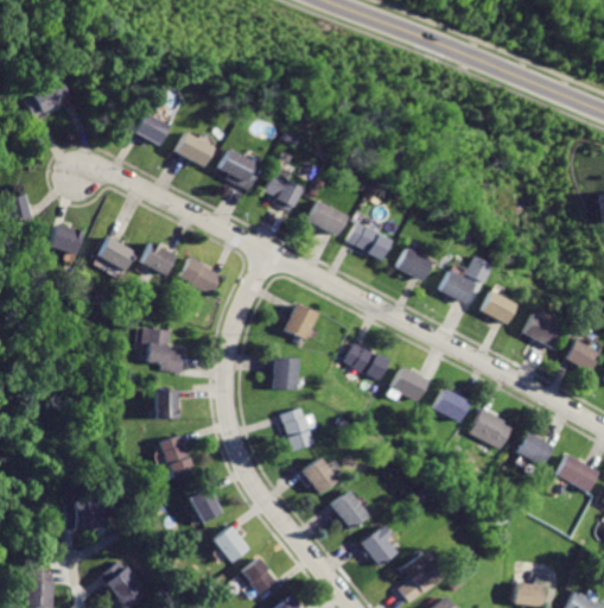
[(63,77),(55,82),(53,78),(30,92),(32,95),(23,100),(33,119),(72,95),(63,77)]
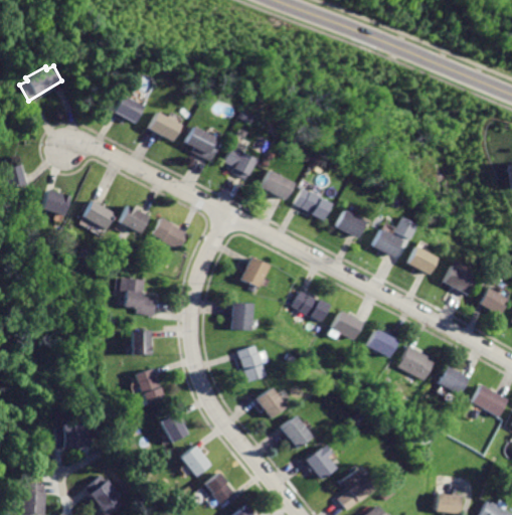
[(123,94),(114,112),(138,123),(146,106),(123,94)]
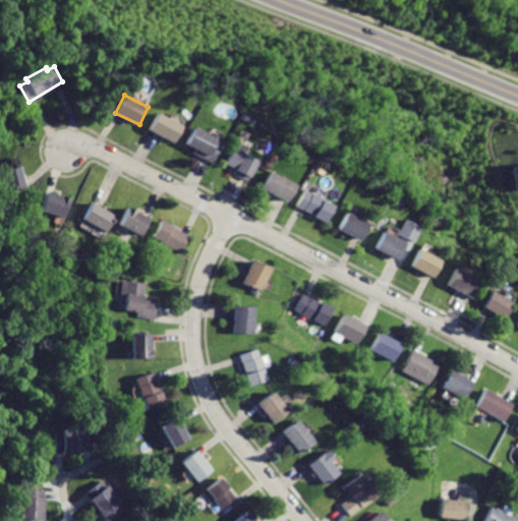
[(159,113),(152,129),(177,142),(185,126),(159,113)]
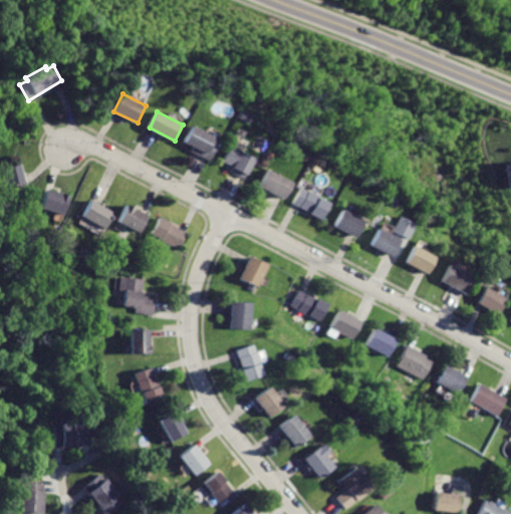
[(195,127),(188,143),(195,146),(192,152),(210,161),(220,141),(195,127)]
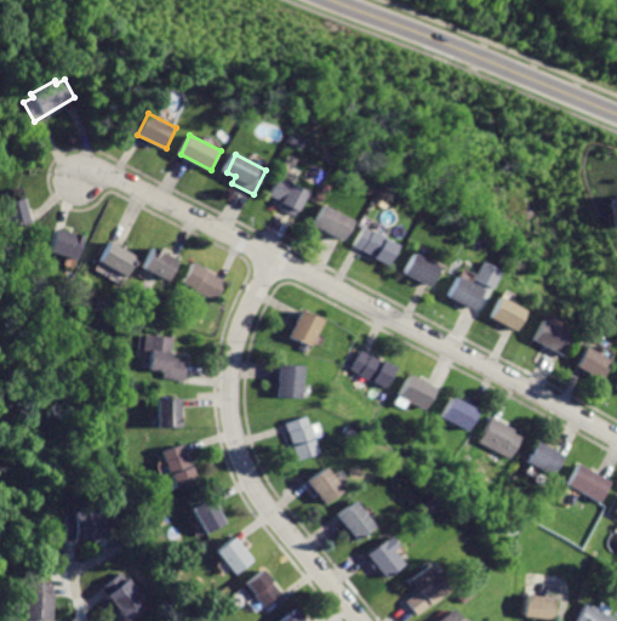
[(279,177),(272,194),(281,199),(278,206),(295,215),(307,191),(279,177)]
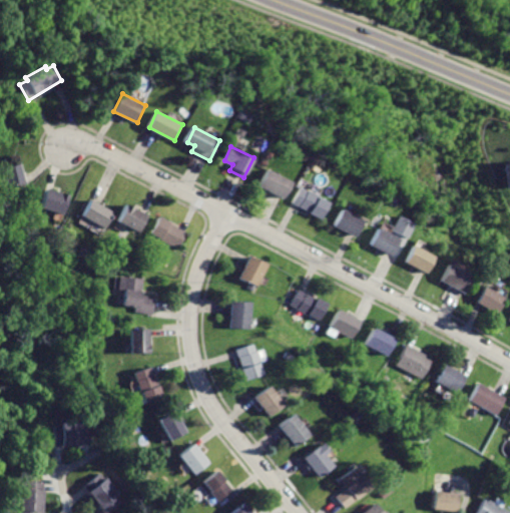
[(2,167),(8,190),(29,184),(26,171),(23,172),(21,162),(2,167)]
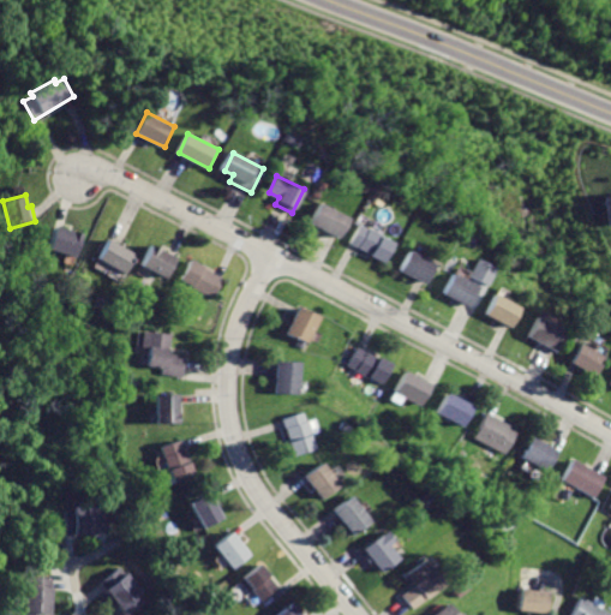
[(321,203),(311,222),(339,237),(348,218),(321,203)]
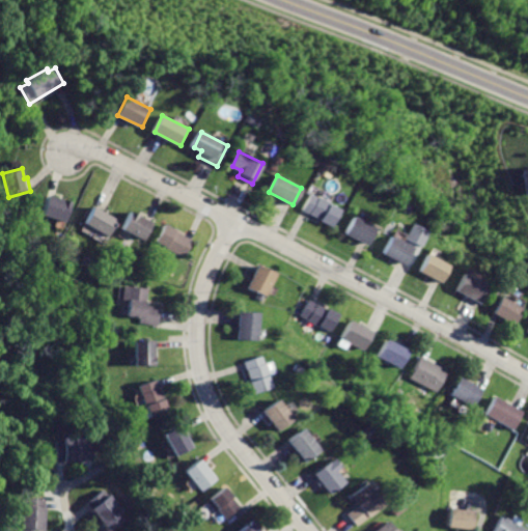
[(309,194),(302,208),(308,212),(307,214),(317,219),(316,222),(330,228),(338,210),(328,205),(329,203),(309,194)]
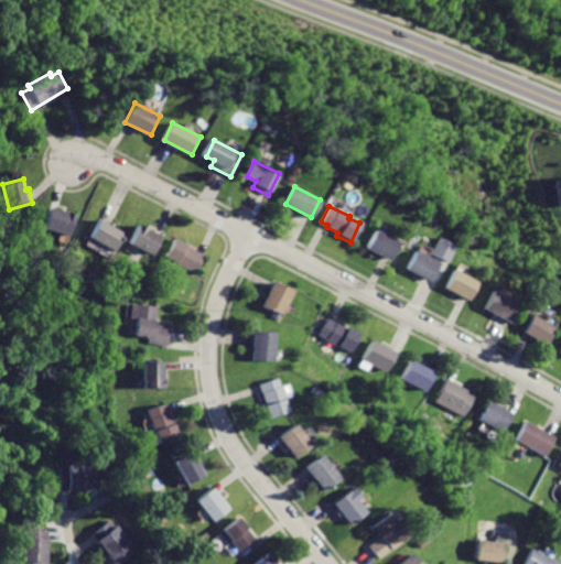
[(52,207),(46,228),(72,236),(78,215),(52,207)]
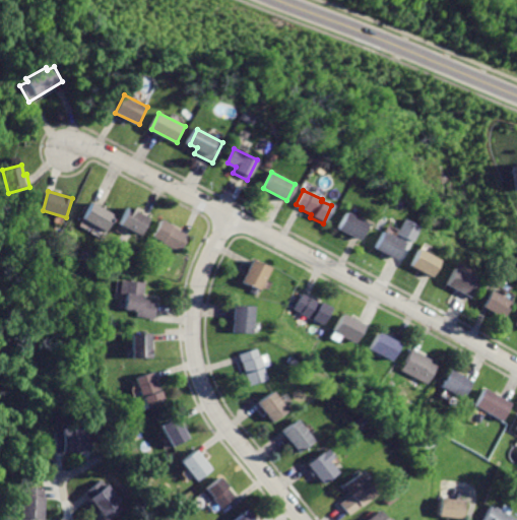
[(92,201),(84,217),(110,231),(118,214),(92,201)]
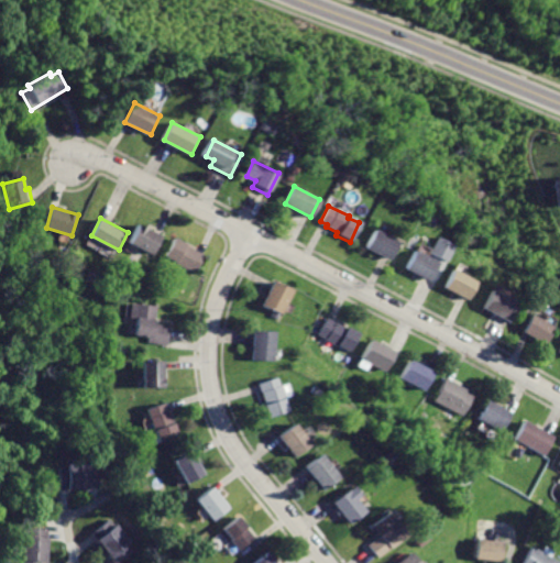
[(141,223),(132,241),(158,254),(167,235),(141,223)]
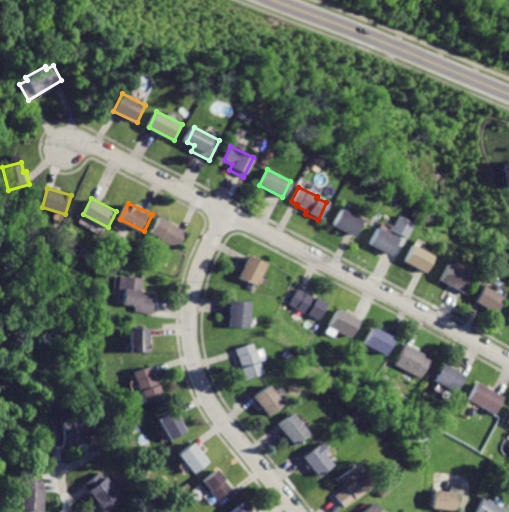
[(340,208),(331,225),(352,235),(360,219),(340,208)]
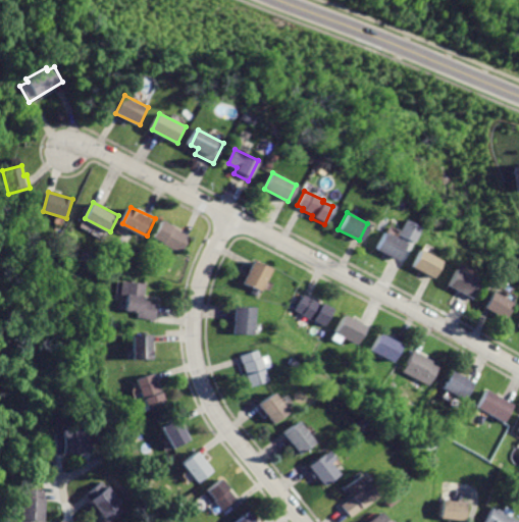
[(397,233),(414,242),(421,226),(404,219),(397,233)]
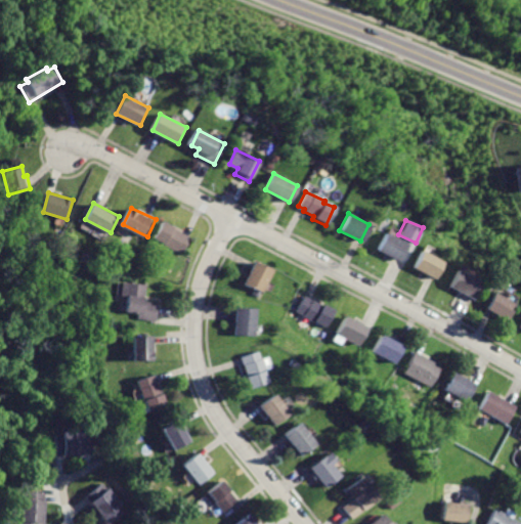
[(167,221),(157,238),(177,251),(180,245),(188,250),(194,237),(167,221)]
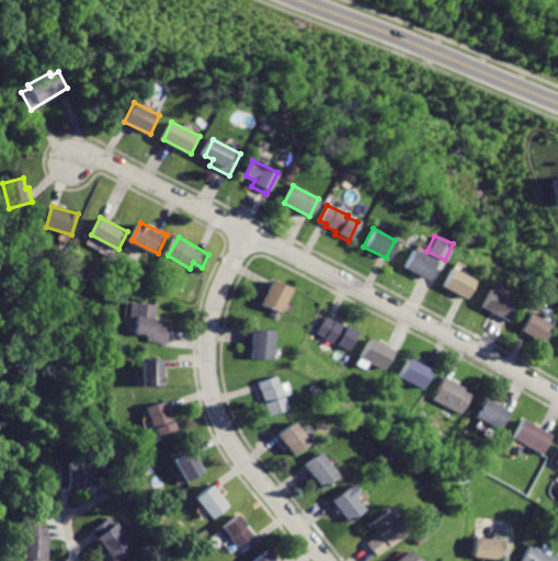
[(412,248),(402,266),(428,279),(437,261),(412,248)]
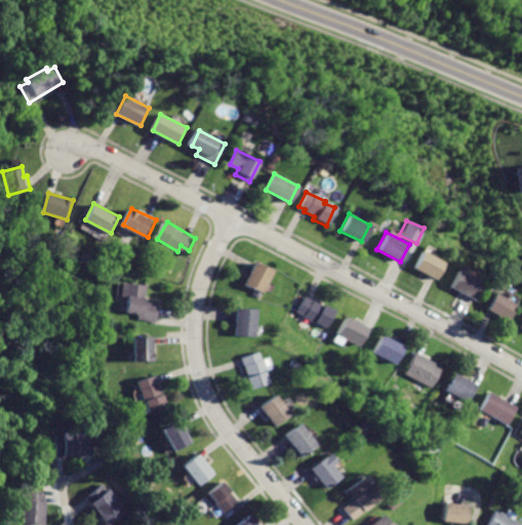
[(422,251),(413,268),(435,279),(443,263),(422,251)]
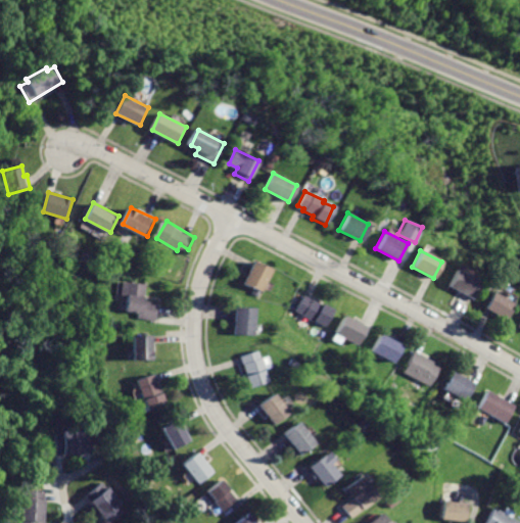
[(254,260),(243,283),(260,291),(271,269),(254,260)]
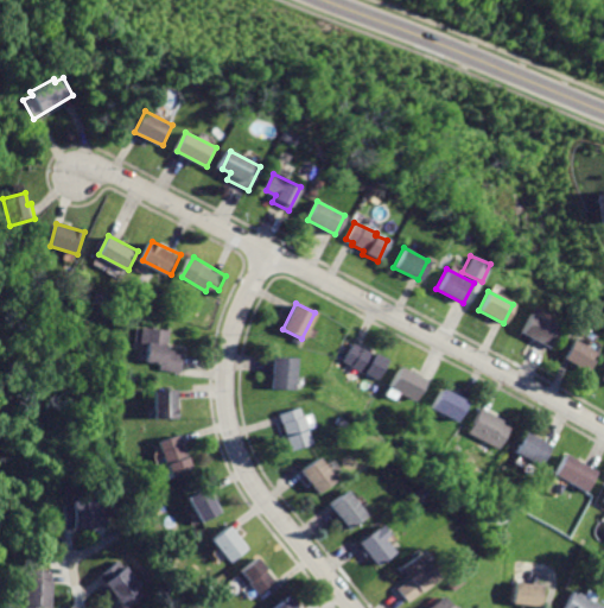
[(532,312),(520,331),(548,349),(560,329),(532,312)]
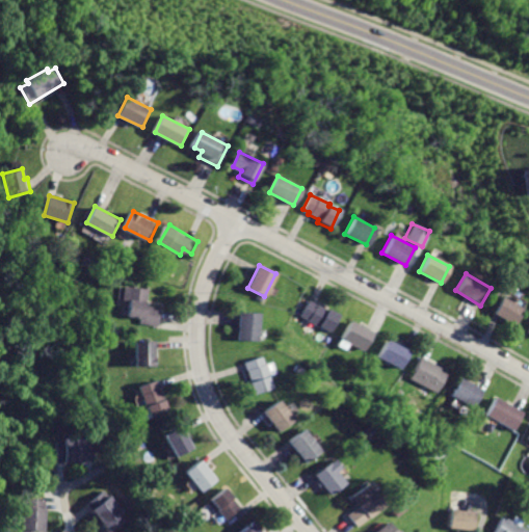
[(128,287),(127,302),(132,303),(131,316),(143,317),(142,323),(162,325),(164,308),(150,307),(151,289),(128,287)]
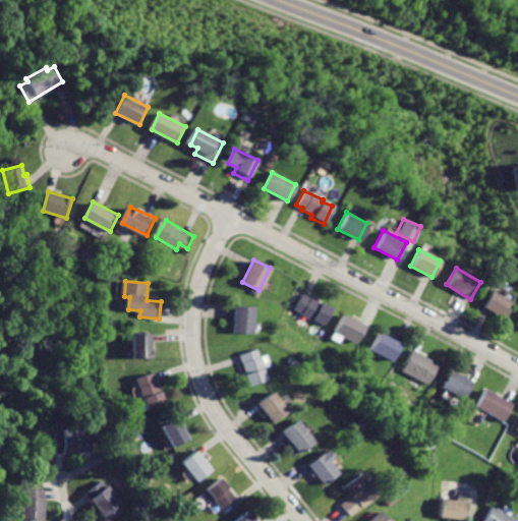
[(492,291),(483,306),(506,319),(514,302),(492,291)]
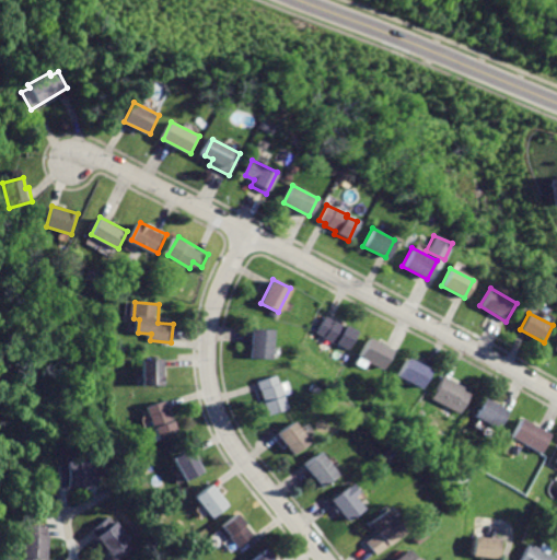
[(324,316),(315,335),(347,349),(355,330),(324,316)]
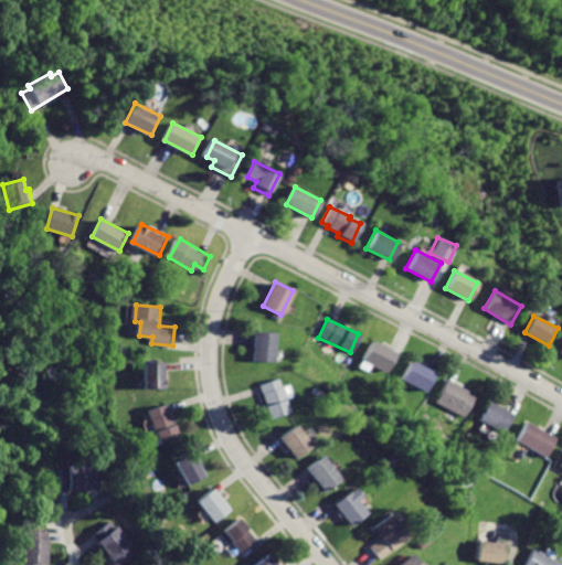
[(254,331),(253,360),(274,360),(275,331),(254,331)]
